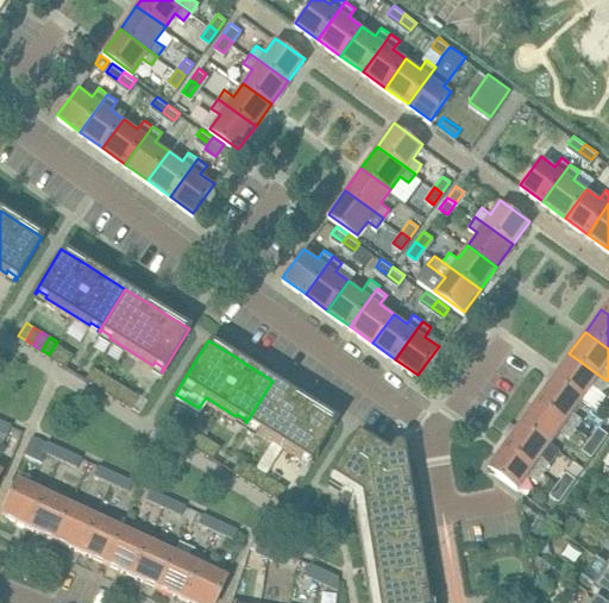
[(57,341),(49,355),(57,360),(66,346),(57,341)]
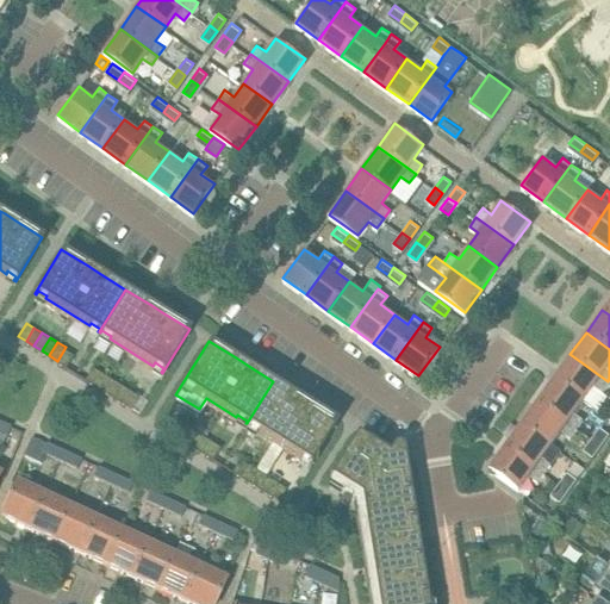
[(66,347),(57,361),(64,366),(74,352),(66,347)]
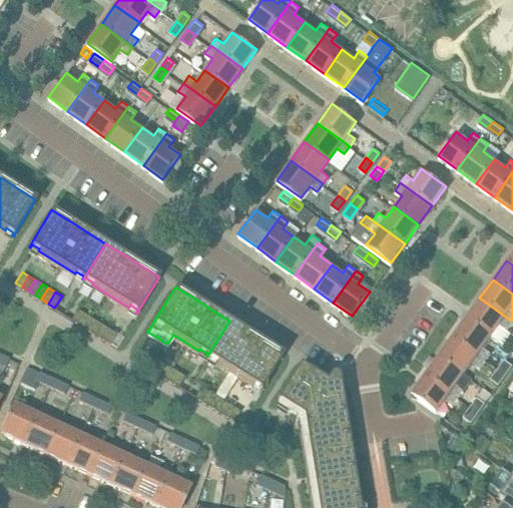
[(506,329),(511,321),(479,298),(466,317),(490,335),(498,324),(506,329)]
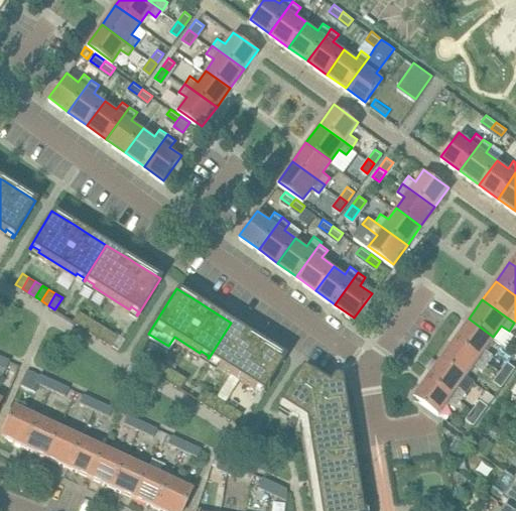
[(78,307),(71,318),(78,324),(85,311),(78,307)]
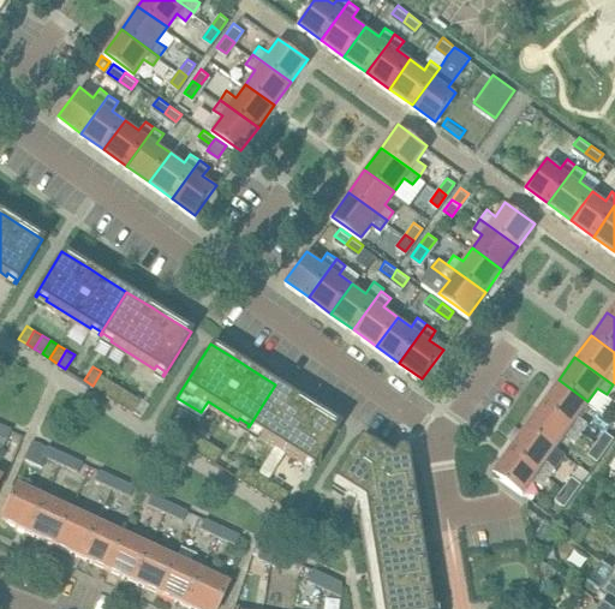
[(101,371),(93,386),(100,390),(108,376),(101,371)]
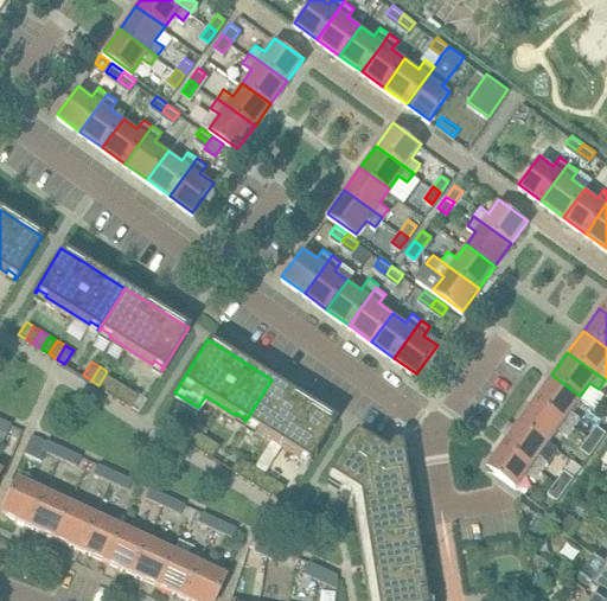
[(107,371),(98,385),(107,390),(115,377),(107,371)]
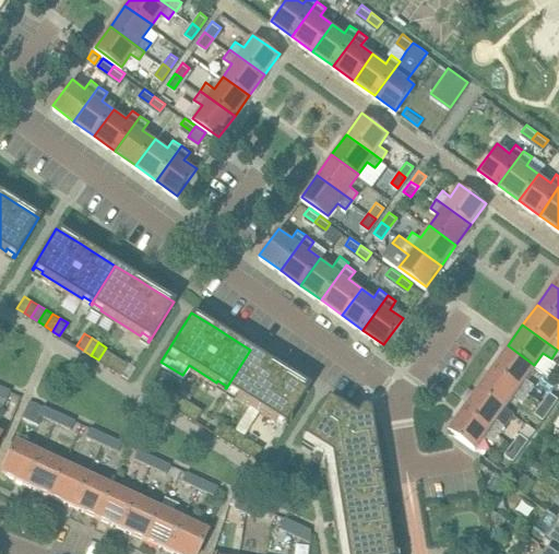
[(534,365),(508,345),(492,366),(527,391),(534,382),(525,377),(534,365)]
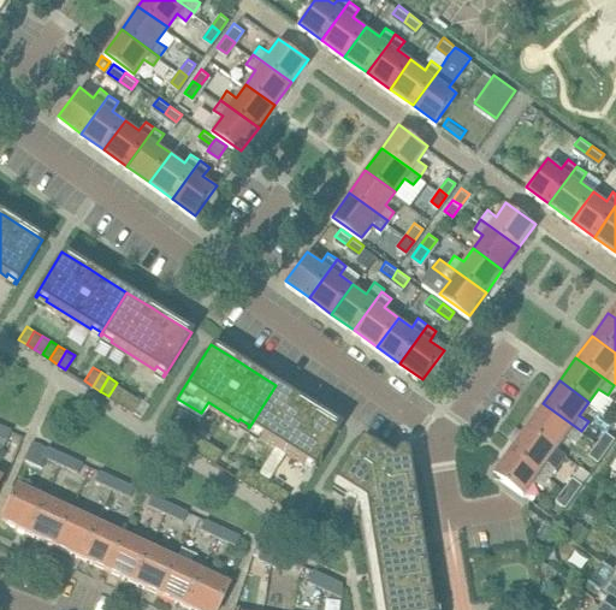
[(117,383),(108,396),(117,401),(125,388),(117,383)]
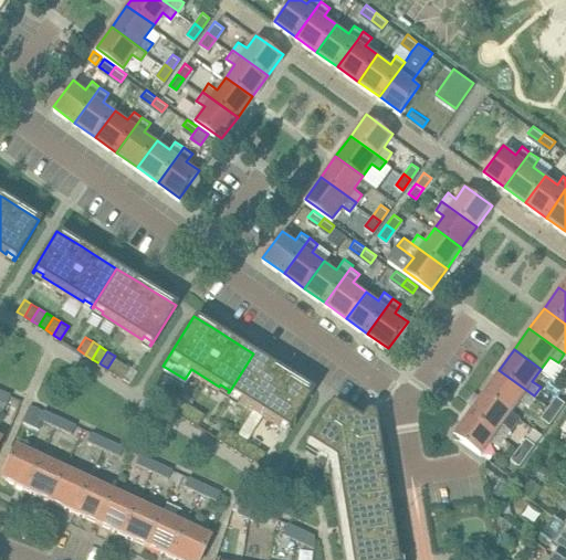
[(253,354),(229,392),(229,393),(231,391),(240,397),(239,399),(279,424),(280,422),(287,426),(285,430),(287,431),(313,390),(287,374),(278,369),(253,354)]
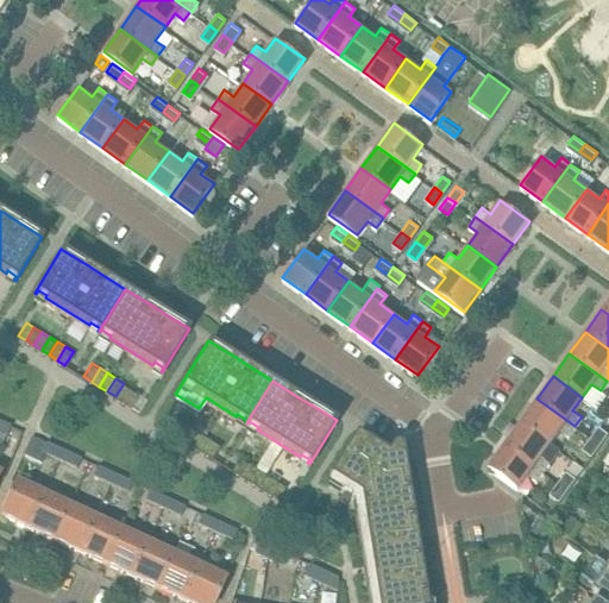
[(124,383),(115,396),(123,401),(131,388),(124,383)]
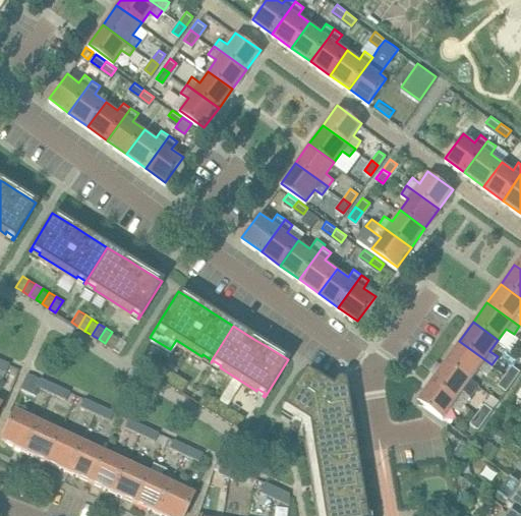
[(112,332),(105,343),(112,347),(119,336),(112,332)]
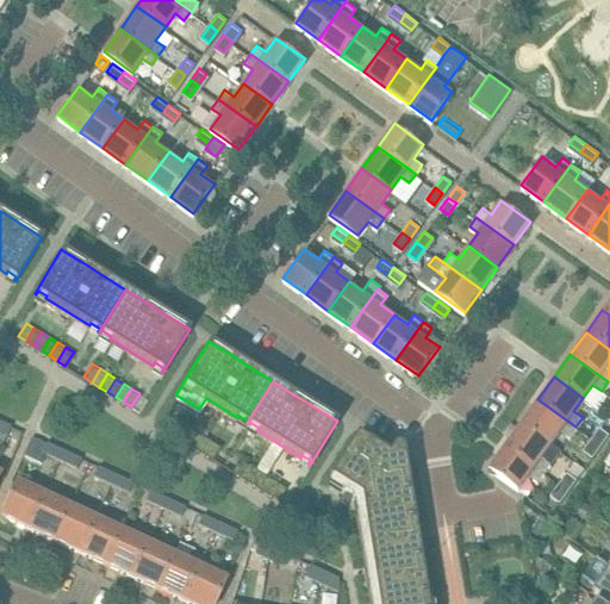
[(570,435),(576,427),(537,399),(522,422),(551,442),(560,429),(570,435)]
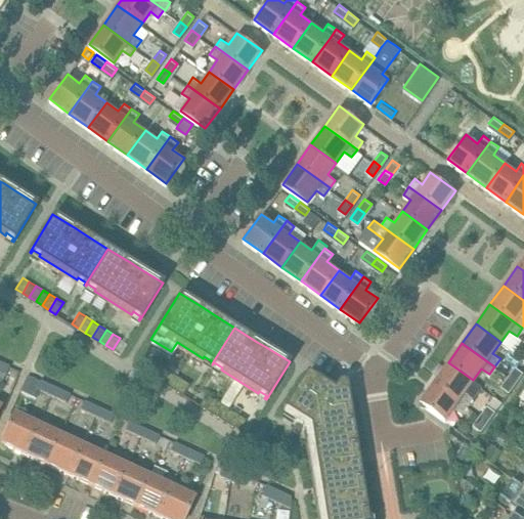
[(148,356),(142,368),(148,372),(156,360),(148,356)]
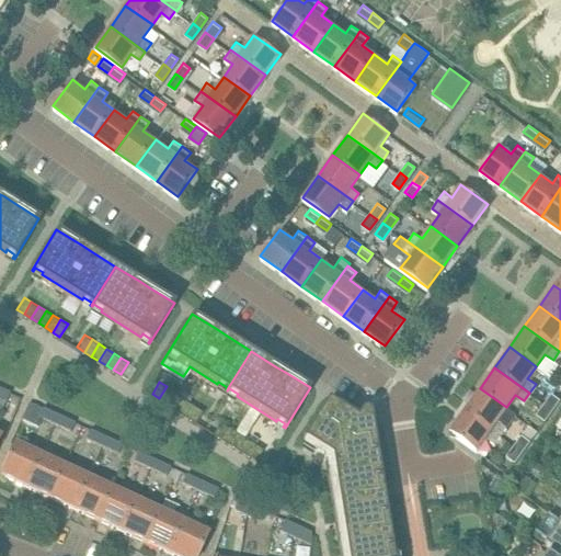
[(0,385),(0,395),(6,398),(9,389),(0,385)]
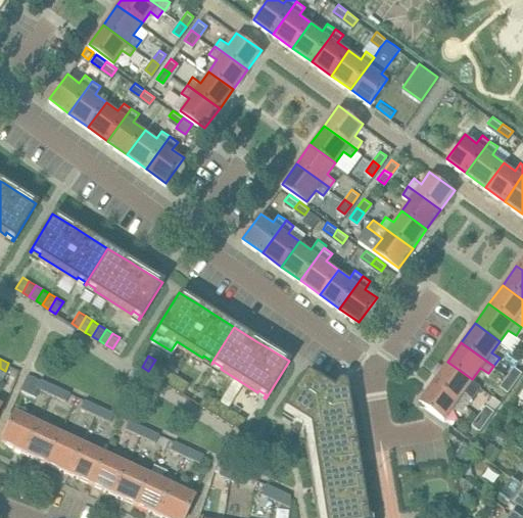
[(155,360),(148,371),(155,375),(162,364),(155,360)]
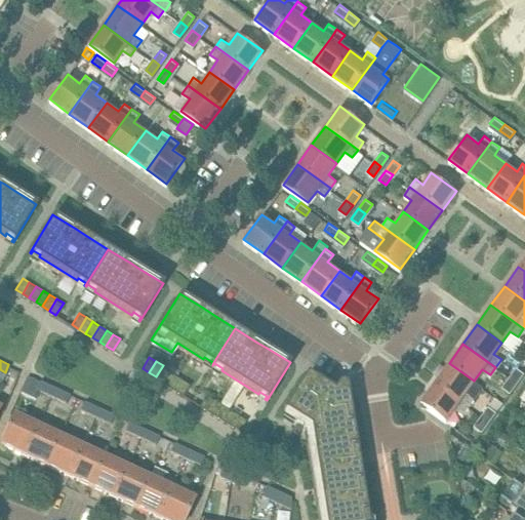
[(474,381),(449,363),(435,382),(468,405),(474,398),(466,392),(474,381)]
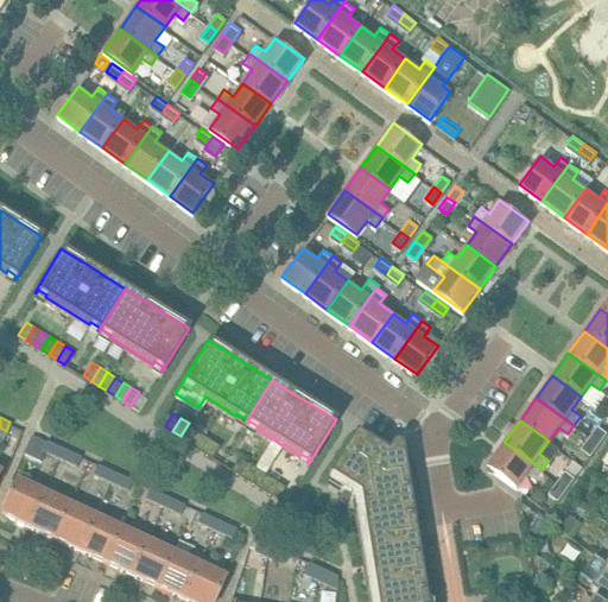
[(189,423),(181,436),(188,441),(196,428),(189,423)]
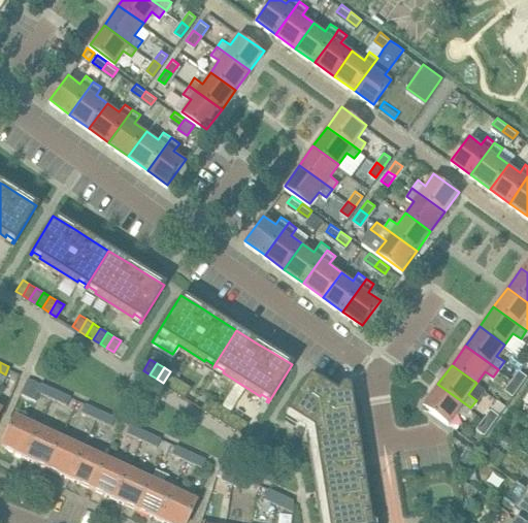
[(513,380),(519,384),(526,373),(520,368),(513,380)]
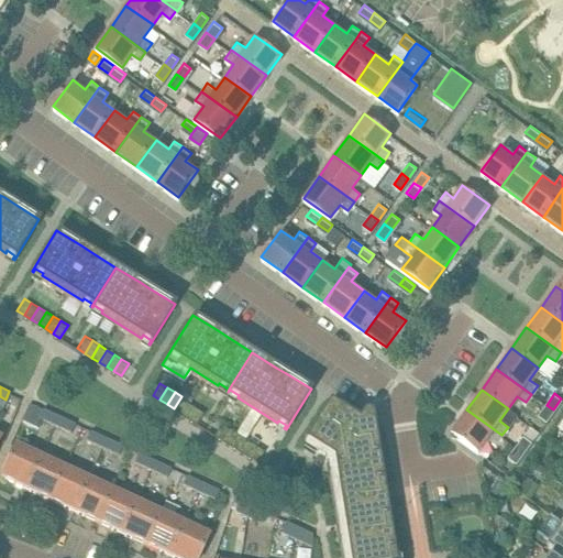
[(181,396),(174,408),(181,414),(189,401),(181,396)]
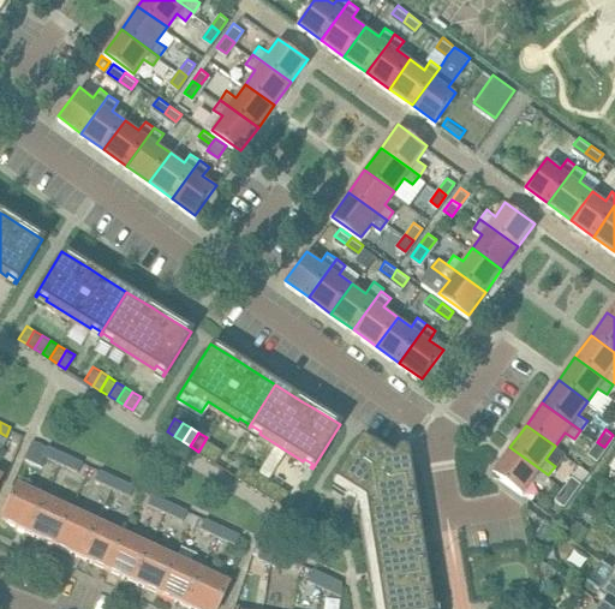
[(358,437),(332,481),(333,482),(363,499),(377,592),(380,608),(422,608),(422,601),(430,599),(427,580),(427,579),(418,580),(416,565),(424,562),(421,543),(412,544),(410,527),(418,526),(418,525),(415,506),(406,507),(404,490),(412,489),(406,453),(405,451),(405,449),(404,449),(404,448),(402,448),(401,448),(401,447),(400,447),(399,447),(398,448),(396,448),(395,448),(395,449),(394,449),(390,457),(383,452),(359,436),(358,437)]
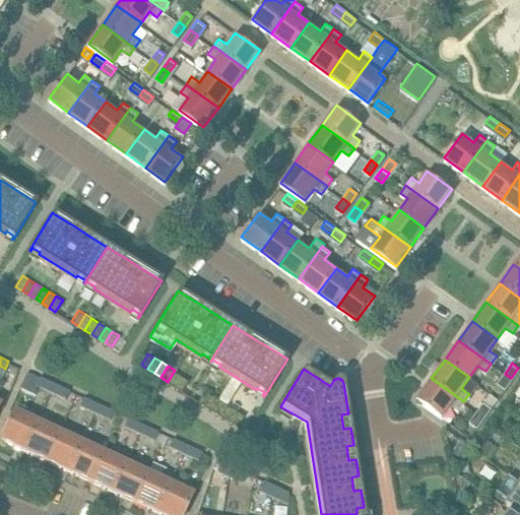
[(26,370),(19,385),(31,391),(36,382),(39,375),(26,370)]
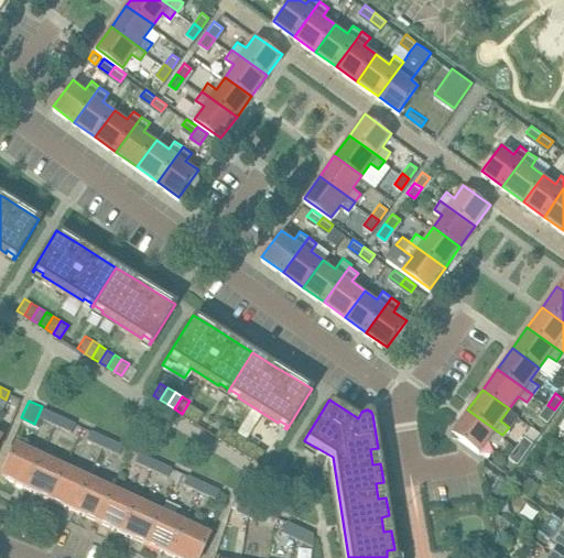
[(190,401),(182,414),(188,418),(197,405),(190,401)]
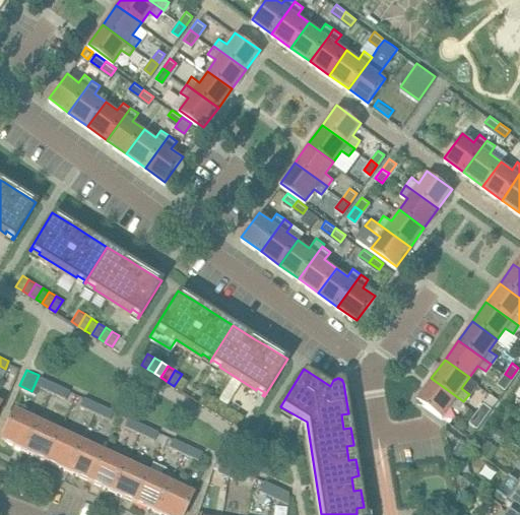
[(182,374),(174,386),(181,390),(188,378),(182,374)]
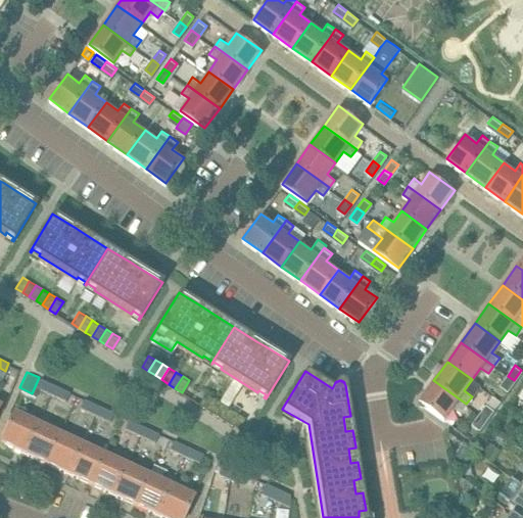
[(508,390),(514,380),(508,376),(501,385),(508,390)]
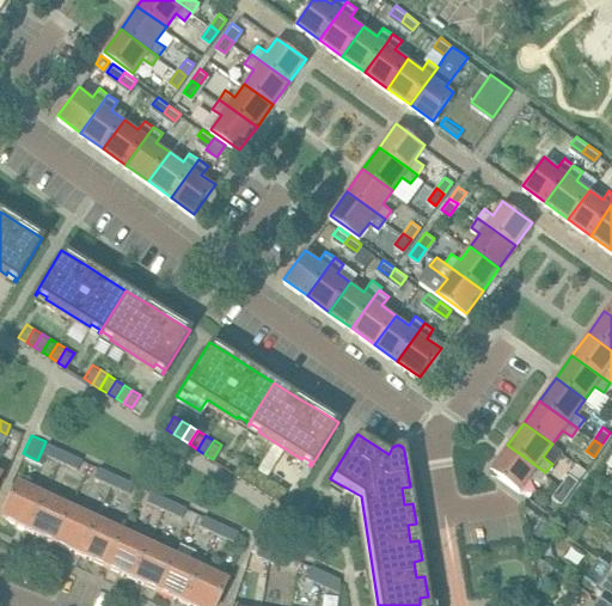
[(42,450),(59,458),(63,450),(46,441),(42,450)]
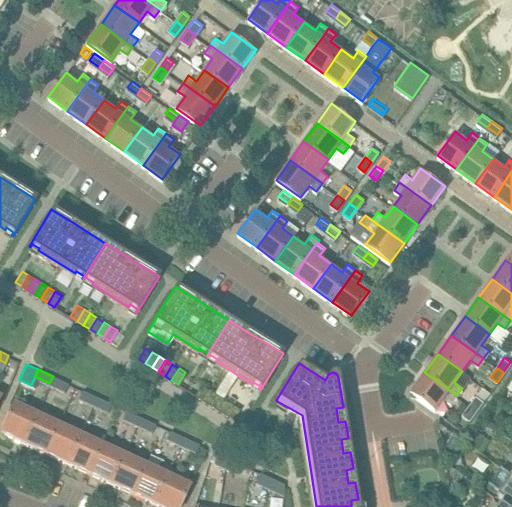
[(450,403),(456,395),(424,372),(410,391),(435,409),(443,397),(450,403)]
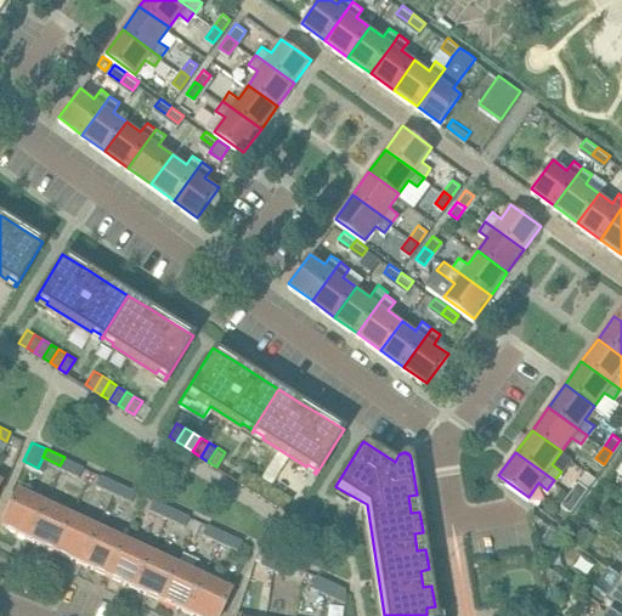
[(82,464),(64,457),(60,465),(78,474),(82,464)]
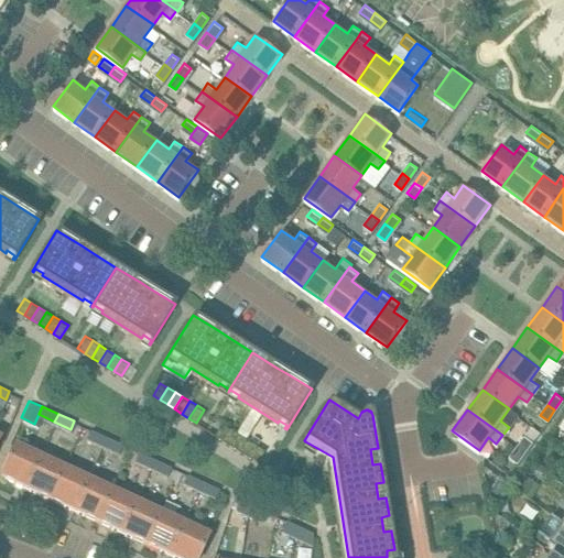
[(221,420),(214,434),(220,438),(229,425),(221,420)]
